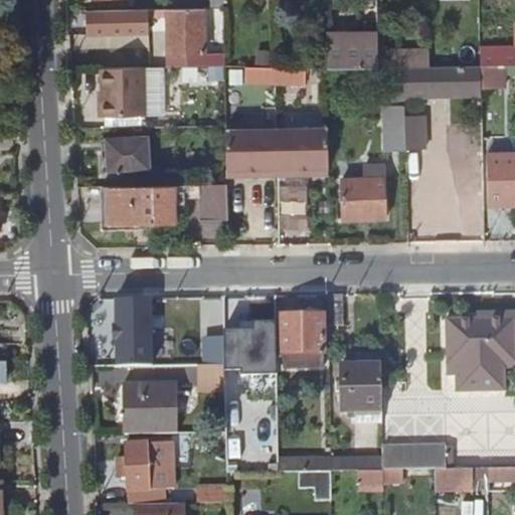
[(208,0),(209,9),(222,9),(221,0),(208,0)]
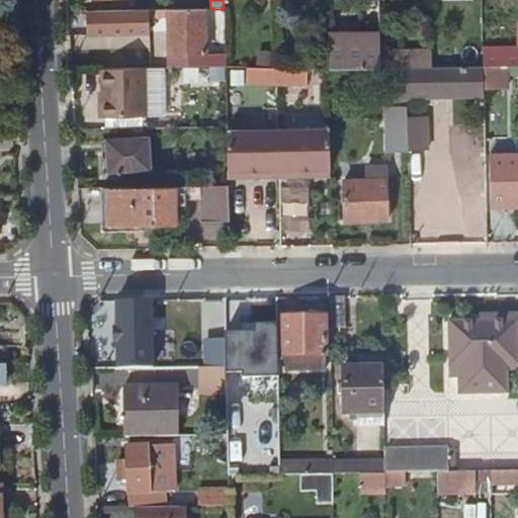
[(160,10),(102,11),(102,14),(86,14),(88,35),(102,35),(102,31),(160,31),(160,10)]
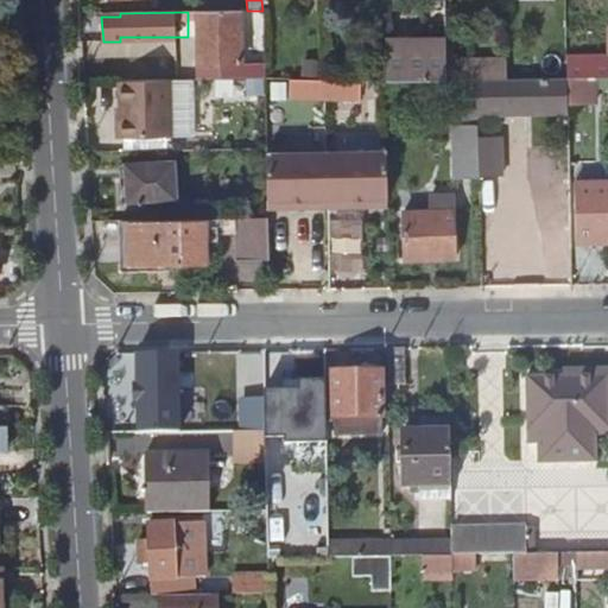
[(248,80),(264,80),(264,67),(241,67),(239,12),(197,12),(198,81),(248,80)]
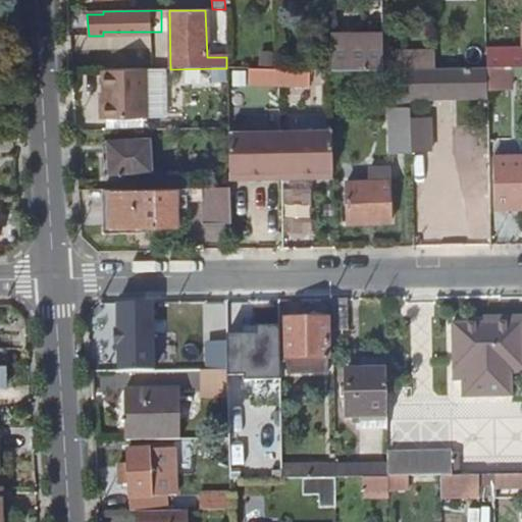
[(381,22),(382,42),(382,61),(397,61),(397,23),(381,22)]
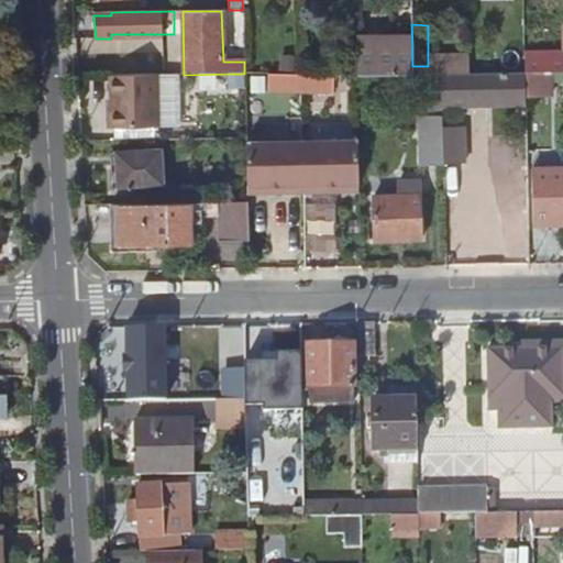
[(356,47),(356,77),(412,76),(412,66),(412,45),(356,47)]
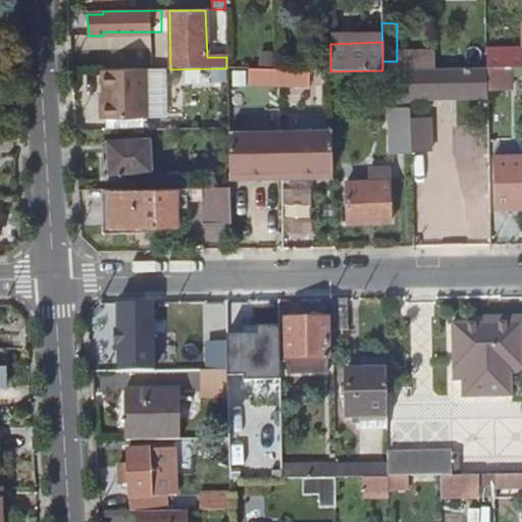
[(485,68),(509,68),(521,67),(521,49),(485,49),(485,68)]
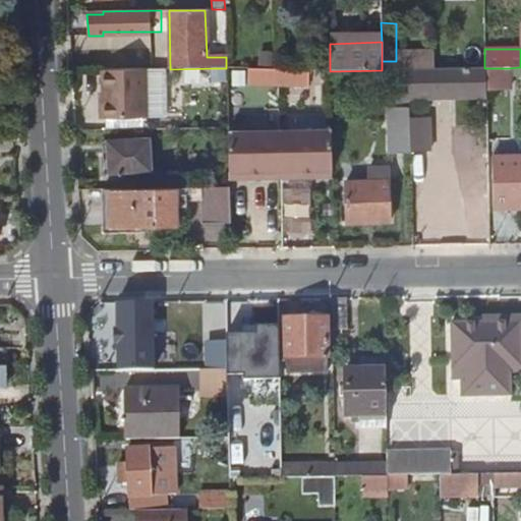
[(258,50),(258,65),(310,66),(310,52),(258,50)]
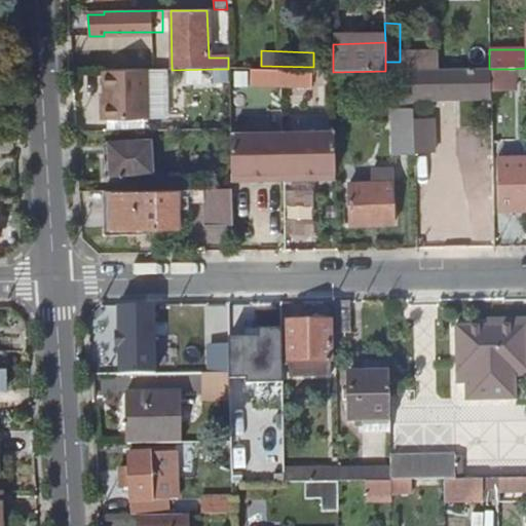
[(385,71),(412,71),(412,62),(400,62),(385,62),(385,71)]
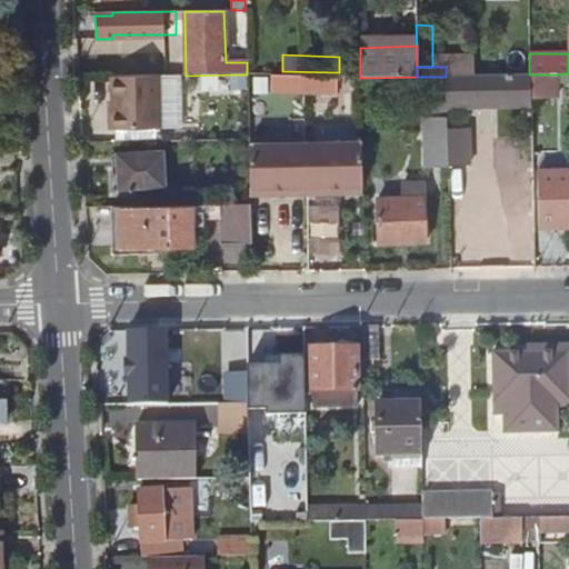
[(248,86),(248,80),(247,75),(232,75),(233,95),(248,95),(248,86)]
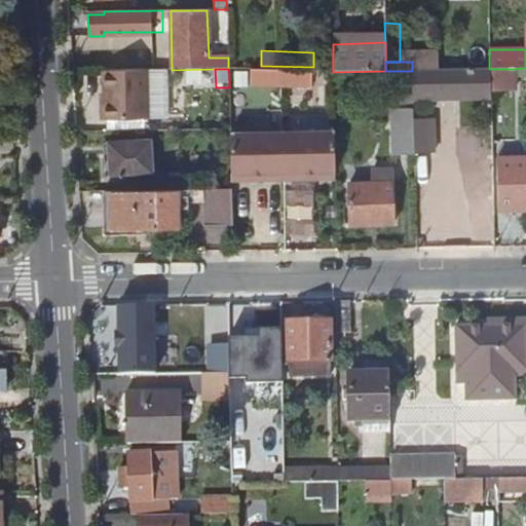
[(438,71),(412,71),(413,92),(447,92),(446,101),(455,100),(455,92),(487,92),(486,69),(438,71)]
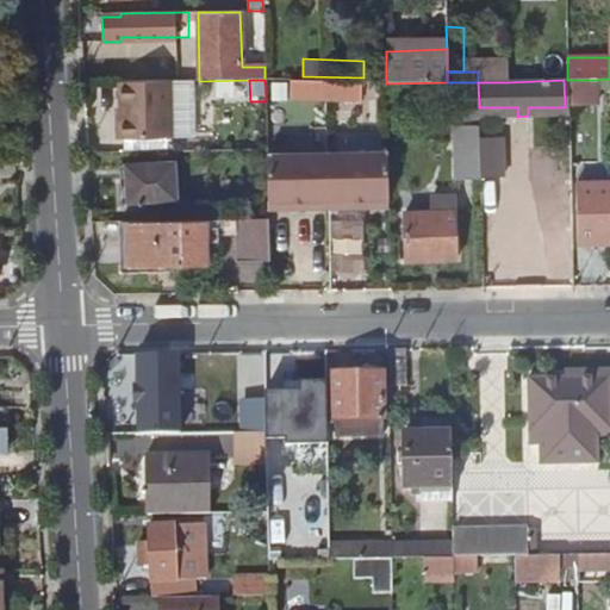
[(595,80),(567,80),(568,106),(595,106),(595,80)]
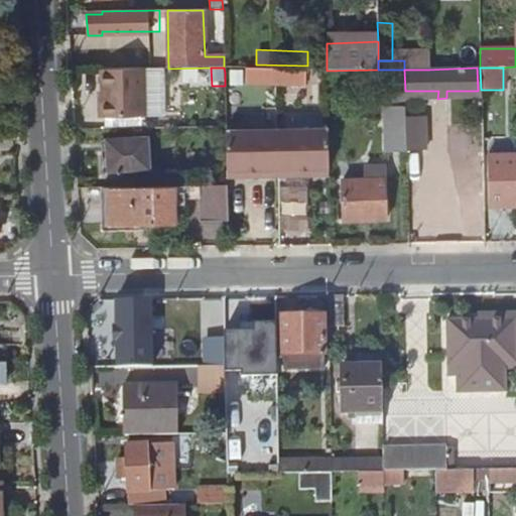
[(145,69),(102,70),(103,118),(146,117),(145,69)]
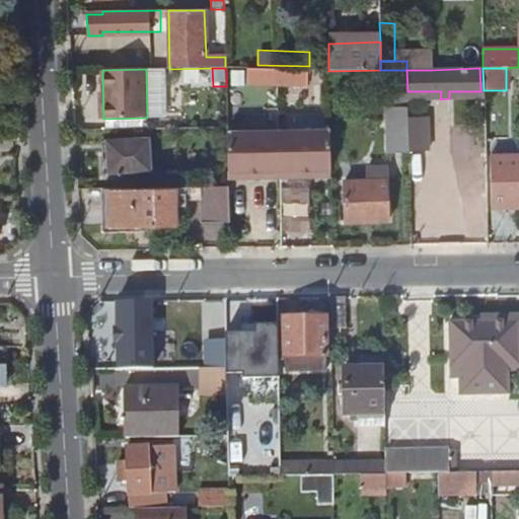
[(308,71),(278,72),(278,89),(308,88),(308,71)]
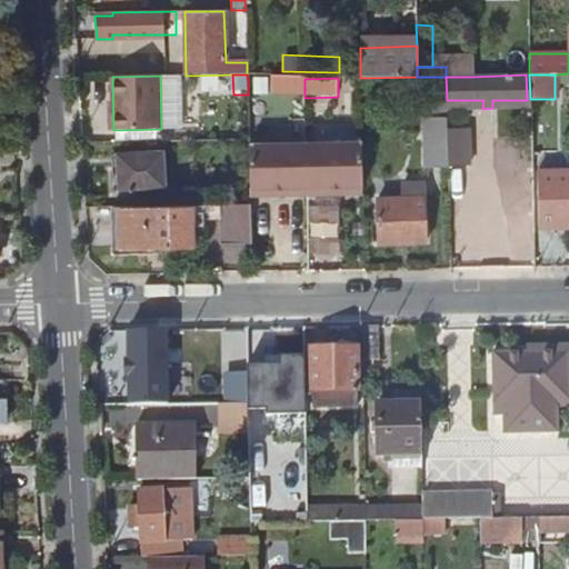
[(305,98),(305,79),(271,80),(271,98),(305,98)]
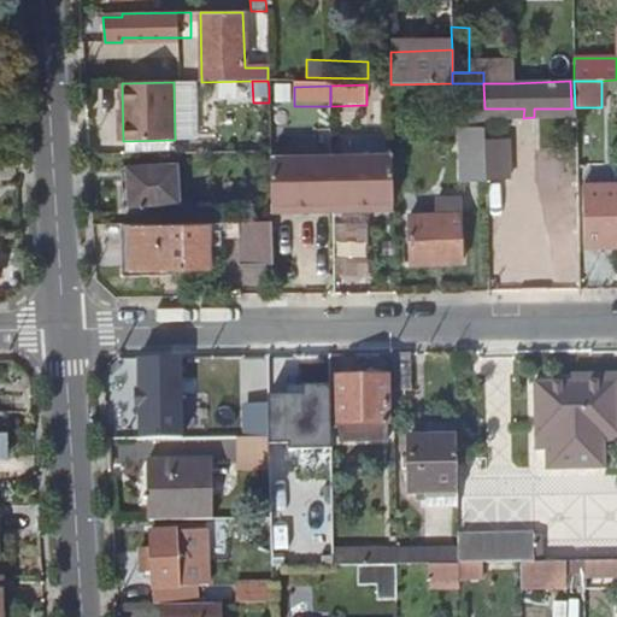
[(254,152),(269,152),(269,134),(253,135),(254,141),(254,152)]
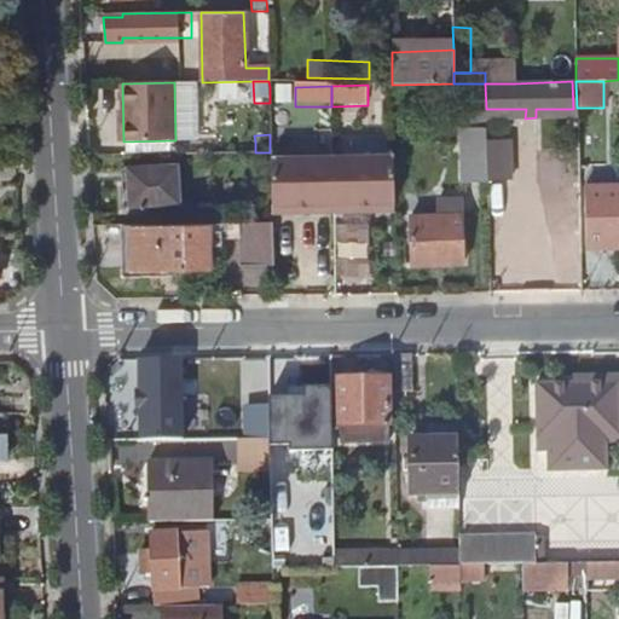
[(486,146),(486,158),(503,158),(502,140),(486,140),(486,146)]
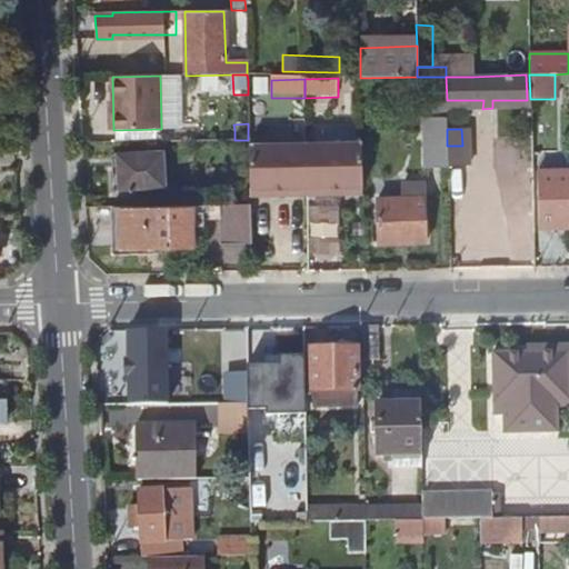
[(217,131),(217,141),(235,140),(235,130),(217,131)]
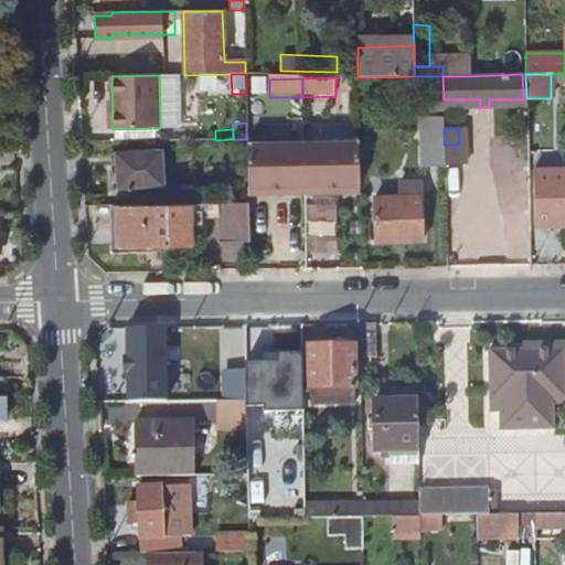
[(429,180),(445,180),(444,145),(444,134),(429,134),(429,180)]
